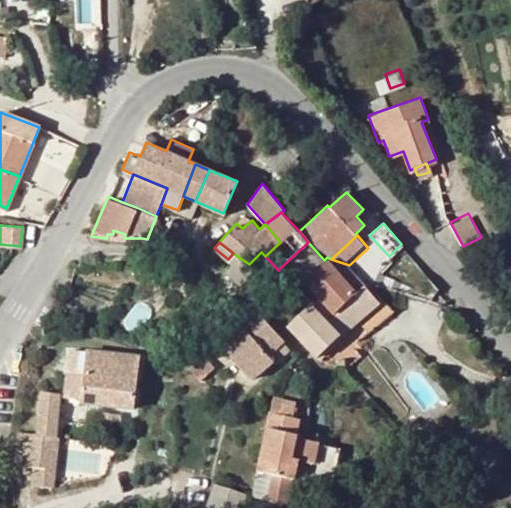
[(324,260),(308,242),(278,270),(286,278),(294,271),(303,280),(324,260)]
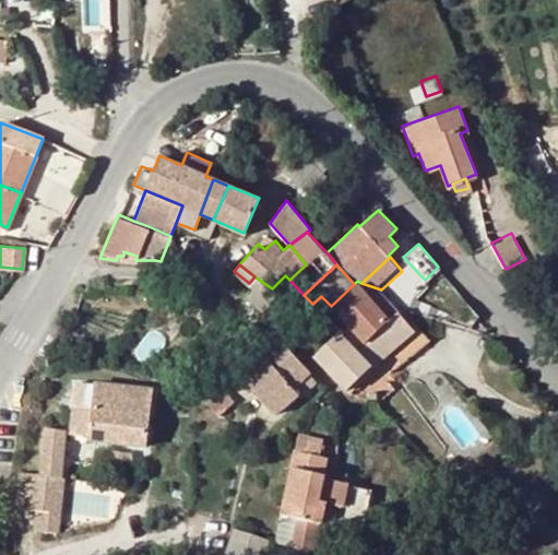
[(247,298),(263,310),(289,280),(285,275),(272,288),(254,276),(249,283),(246,288),(251,292),(247,298)]
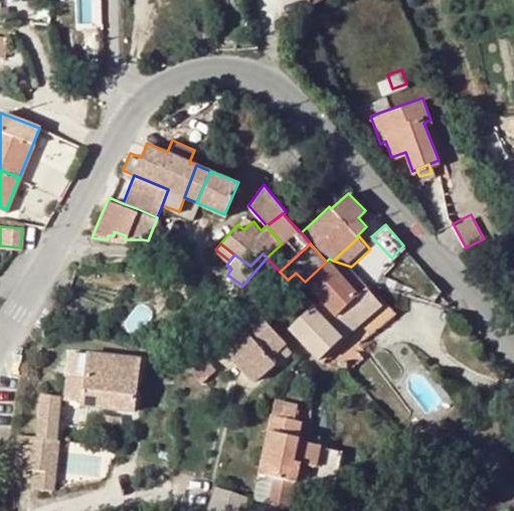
[(329,259),(326,262),(305,282),(307,284),(321,300),(317,303),(313,298),(309,302),(308,303),(311,306),(300,316),(289,326),(307,345),(318,357),(342,336),(328,322),(357,294),(365,303),(373,294),(351,267),(342,275),(331,263),(333,261),(329,259)]
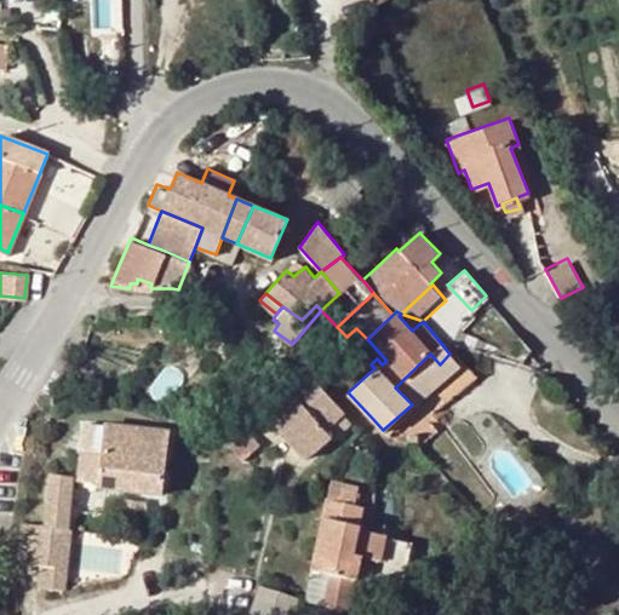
[(613,317),(599,322),(603,333),(618,327),(613,317)]
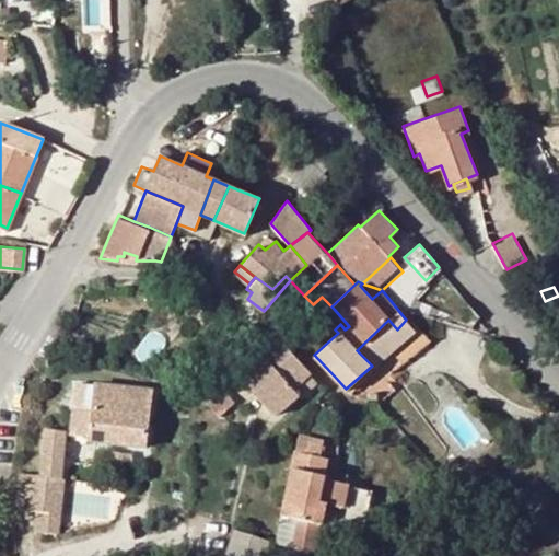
[(325,316),(334,309),(332,307),(322,297),(313,304),(325,316)]
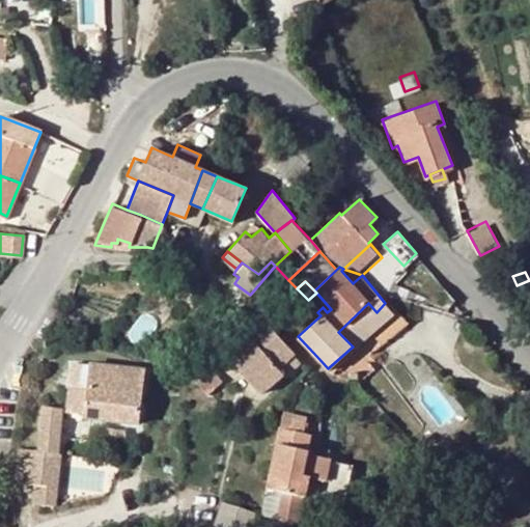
[(353,347),(393,313),(385,303),(377,312),(368,303),(338,332),(353,347)]
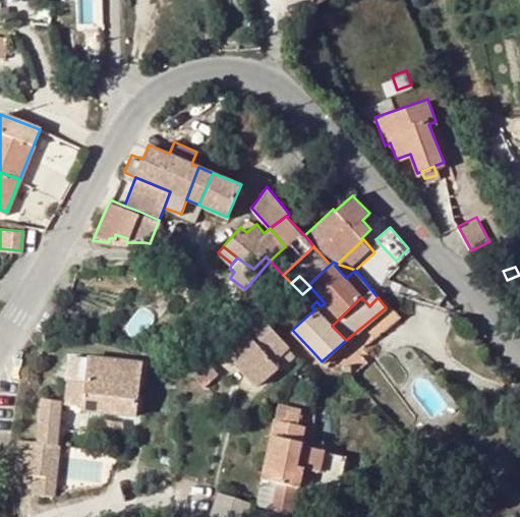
[(223,309),(232,320),(239,311),(230,301),(223,309)]
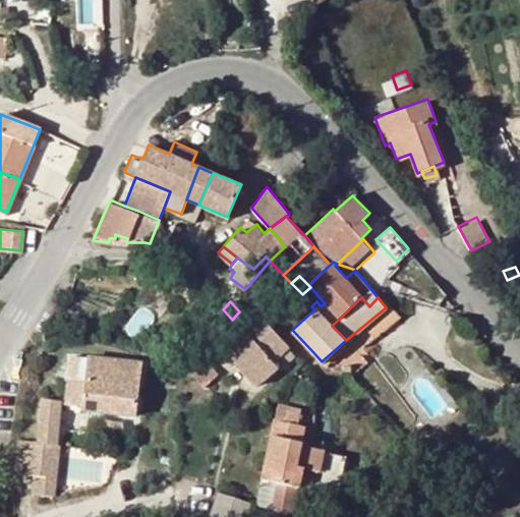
[(284,302),(272,314),(290,331),(292,330),(303,320),(284,302)]
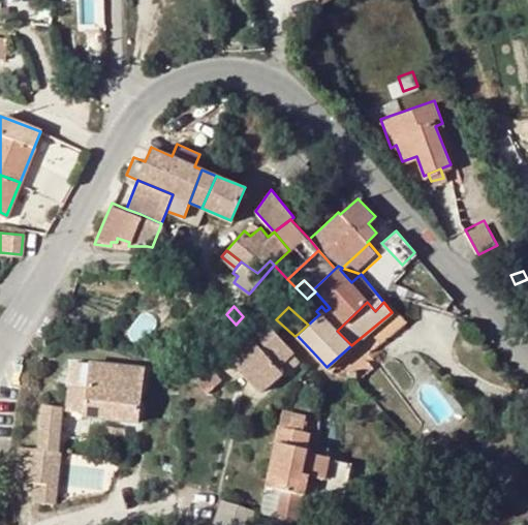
[(44,333),(55,316),(48,312),(37,329),(44,333)]
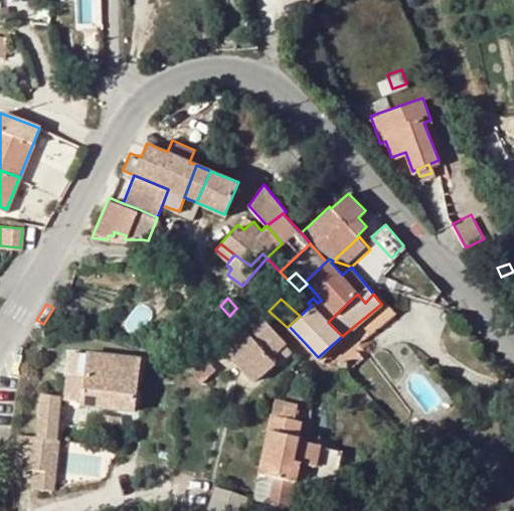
[(290,349),(251,308),(218,339),(254,378),(274,361),(276,363),(290,349)]
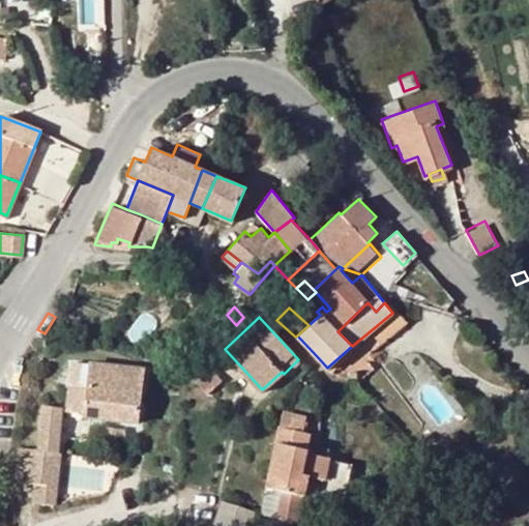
[(128,420),(137,421),(143,369),(90,361),(70,359),(67,386),(64,409),(80,410),(84,411),(84,415),(128,420)]
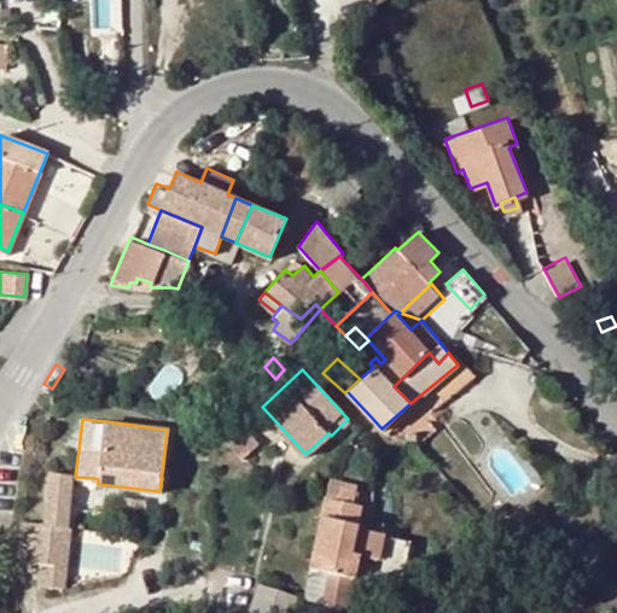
[(45,523),(68,524),(73,476),(50,474),(45,523)]
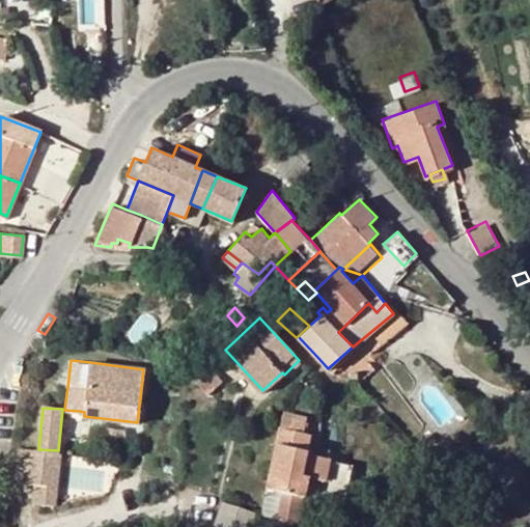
[(283,411),(265,498),(288,503),(291,492),(305,495),(309,474),(302,472),(307,451),(311,433),(303,431),(306,416),(283,411)]
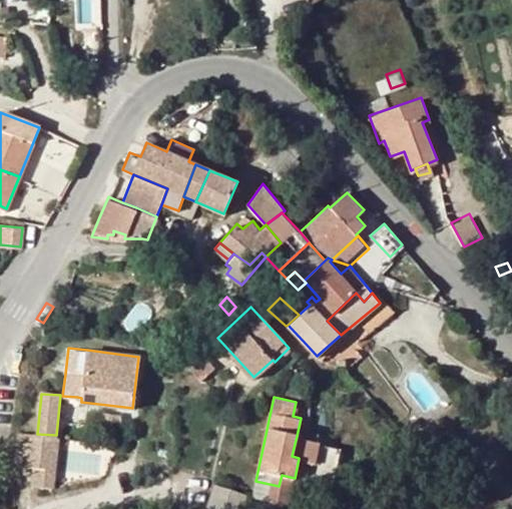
[(408,419),(411,427),(420,424),(416,416),(408,419)]
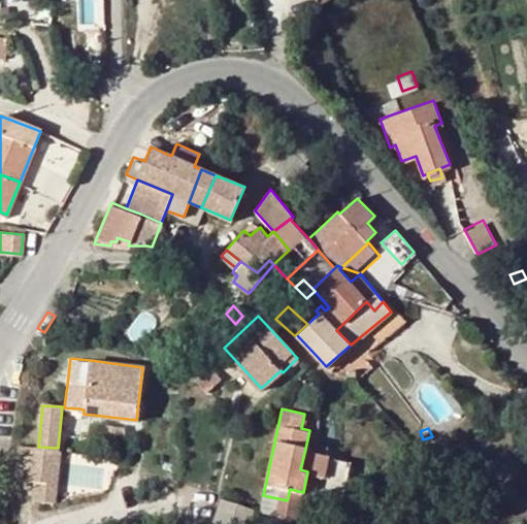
[(35,487),(34,497),(54,500),(59,499),(63,448),(58,448),(38,447),(36,477),(35,487)]
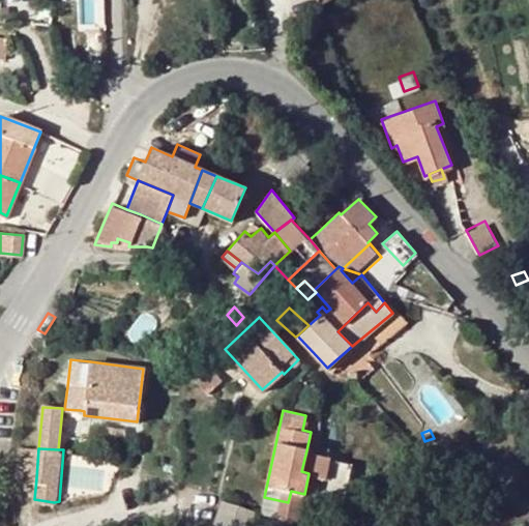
[(314,451),(306,450),(301,471),(309,473),(314,451)]
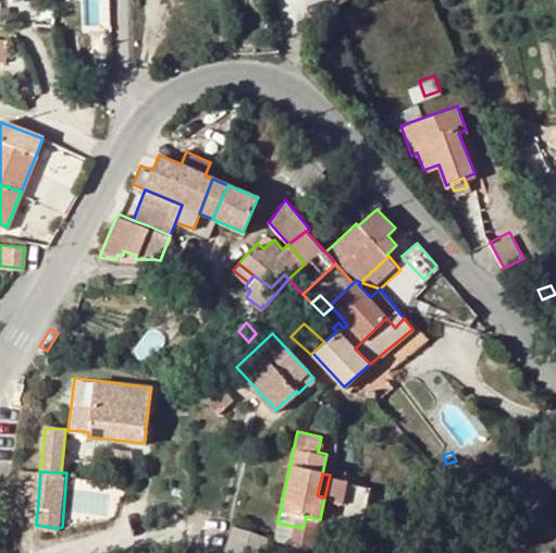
[(15,524),(36,525),(37,514),(38,503),(17,502),(15,524)]
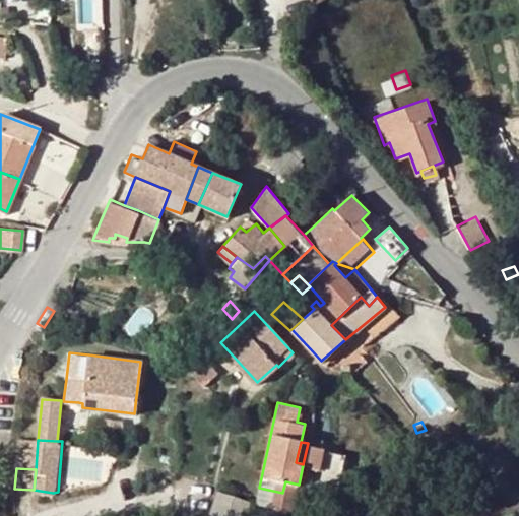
[(245,515),(250,501),(215,490),(209,513),(219,515),(245,515)]
